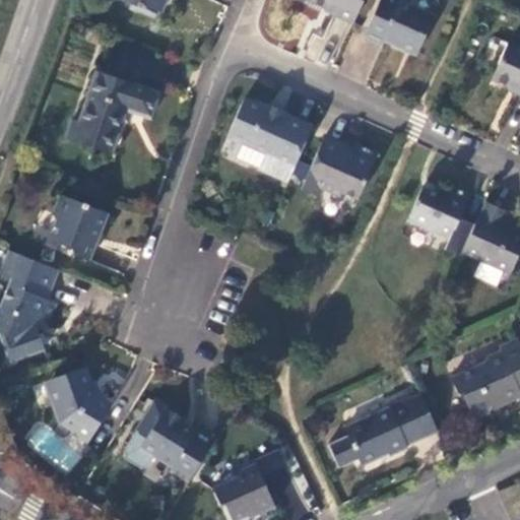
[(123,0),(123,2),(141,9),(143,6),(161,13),(167,0),(123,0)]
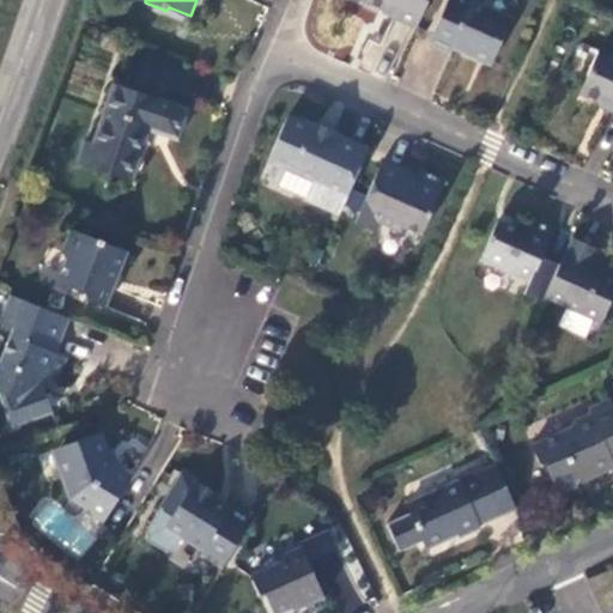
[(364,0),(364,2),(395,16),(394,19),(414,29),(426,0),(364,0)]
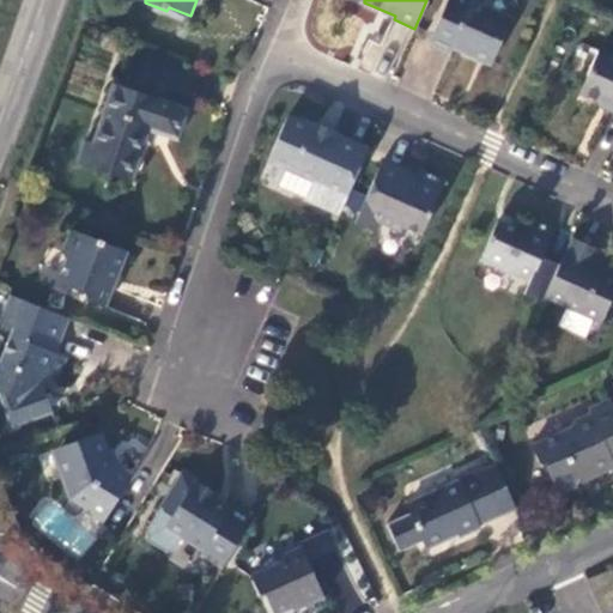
[(510,20),(465,0),(447,0),(428,43),(450,54),(453,48),(490,65),(510,20)]
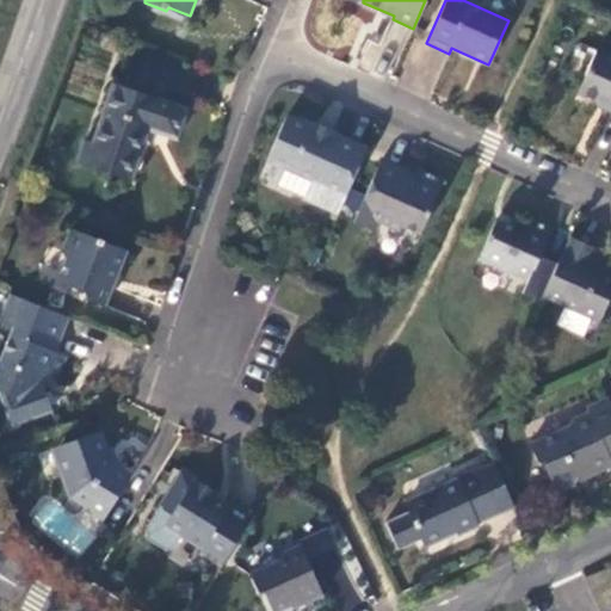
[(610,56),(597,50),(578,93),(609,106),(608,110),(610,111),(610,56)]
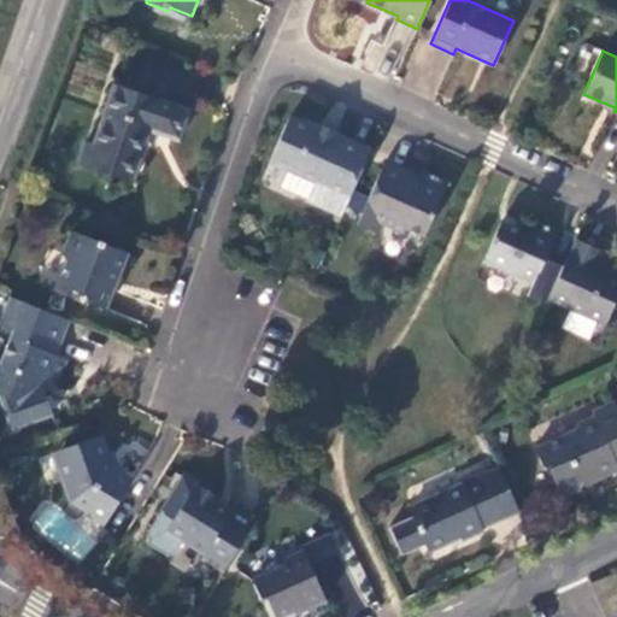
[(188,111),(113,86),(104,116),(148,133),(150,130),(178,141),(188,111)]
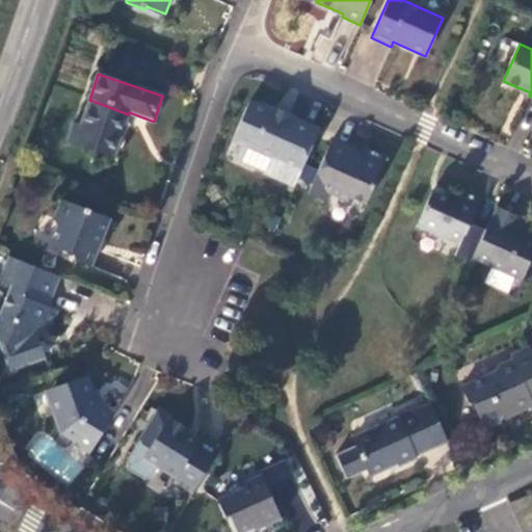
[(89,100),(80,126),(92,130),(86,149),(113,158),(128,114),(89,100)]
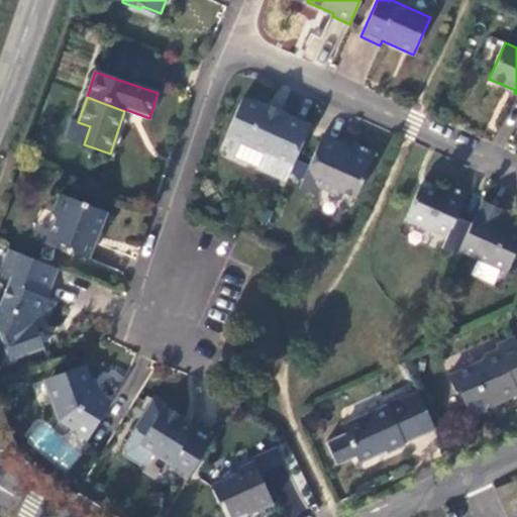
[(225,135),(241,142),(241,143),(235,157),(286,180),(310,126),(281,113),(280,116),(265,109),(267,105),(252,98),(249,103),(241,99),(225,135)]
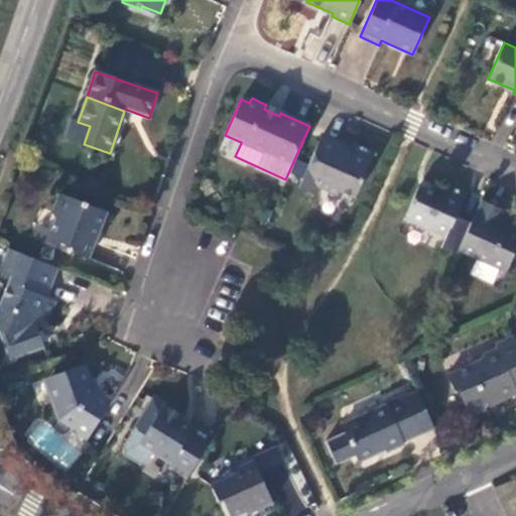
[(78,122),(71,120),(65,138),(84,144),(90,126),(78,122)]
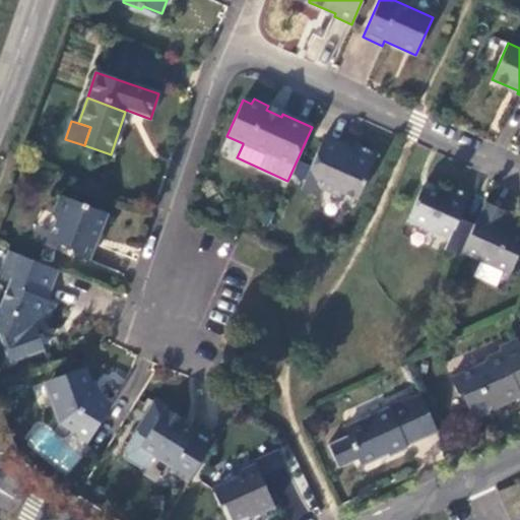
[(342,144),(324,136),(301,188),(319,197),(323,188),(340,195),(343,188),(360,195),(378,153),(356,143),(352,152),(341,148),(342,144)]
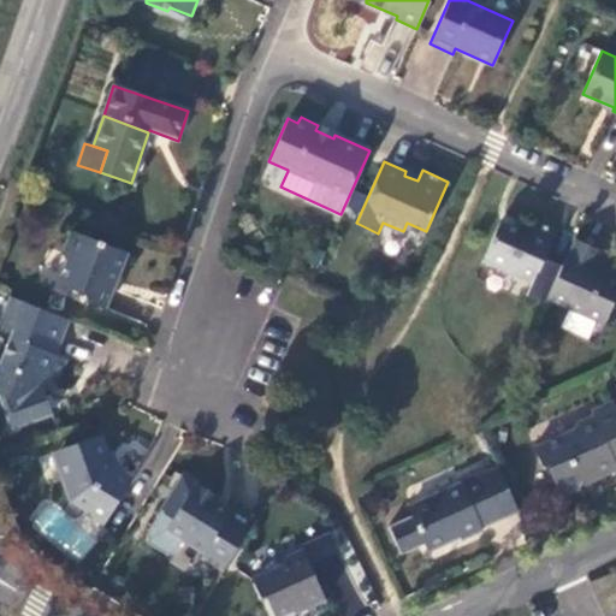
[(517,229),(499,221),(481,261),(531,283),(525,296),(544,304),(546,300),(561,266),(544,258),(556,231),(534,220),(532,224),(521,219),(517,229)]
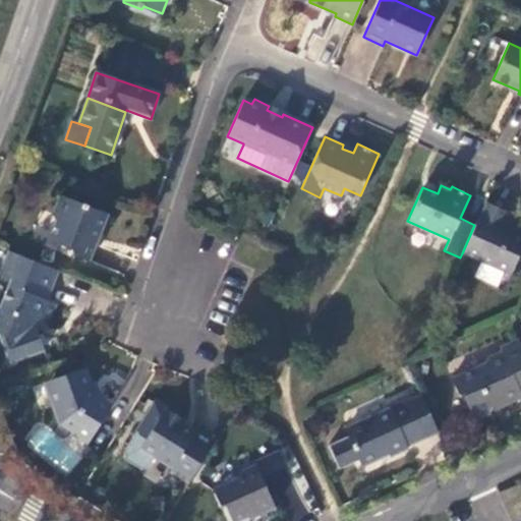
[(60,195),(52,215),(56,223),(50,237),(53,243),(70,250),(73,255),(88,262),(107,215),(60,195)]
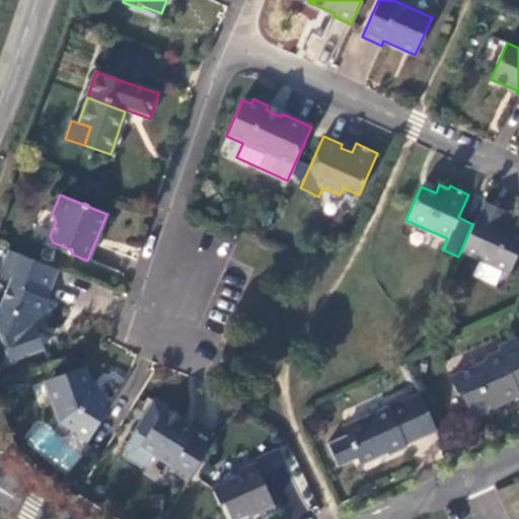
[(506,211),(483,201),(472,224),(460,252),(508,273),(516,254),(518,252),(518,230),(501,223),(506,211)]
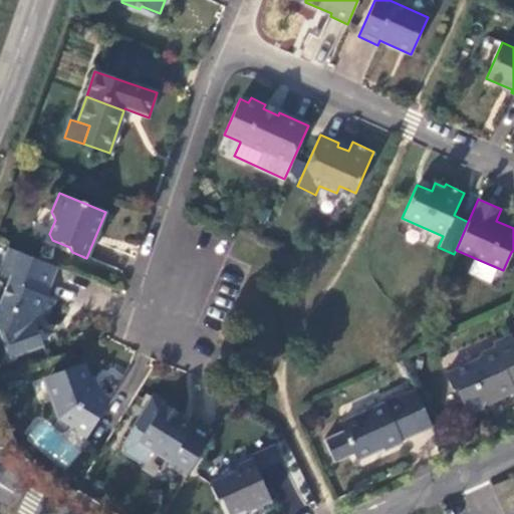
[(57,268),(8,248),(0,268),(0,271),(10,276),(0,302),(0,333),(9,358),(43,345),(35,323),(38,314),(48,318),(55,300),(45,296),(57,268)]
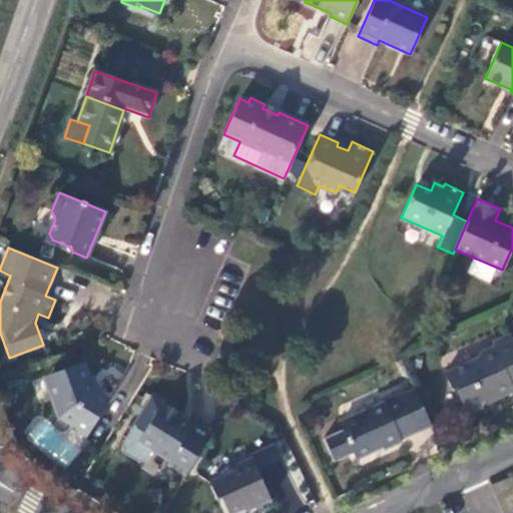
[(476,360),(445,374),(451,387),(457,390),(465,409),(471,413),(482,408),(485,402),(494,397),(496,401),(512,393),(512,339),(511,336),(492,344),(494,348),(479,354),(476,360)]
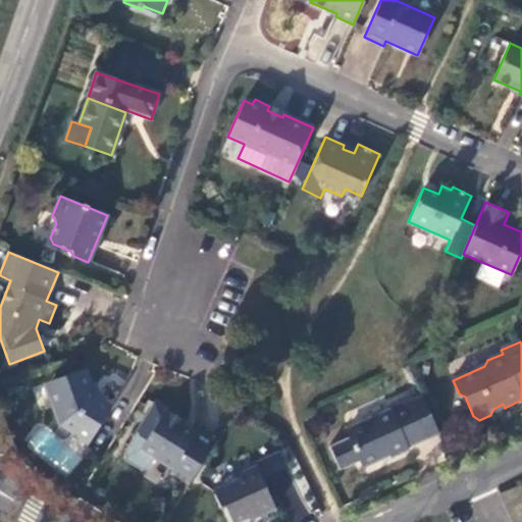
[(232,356),(226,371),(238,376),(244,360),(232,356)]
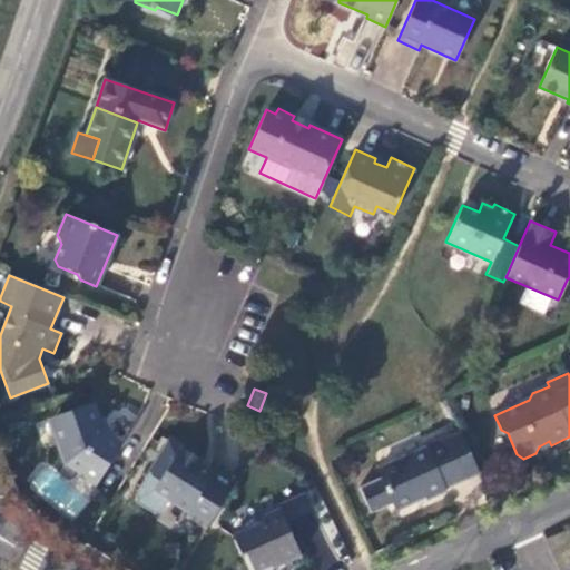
[(69,416),(51,423),(66,461),(79,470),(78,471),(97,483),(121,444),(104,433),(92,403),(72,410),(69,416)]
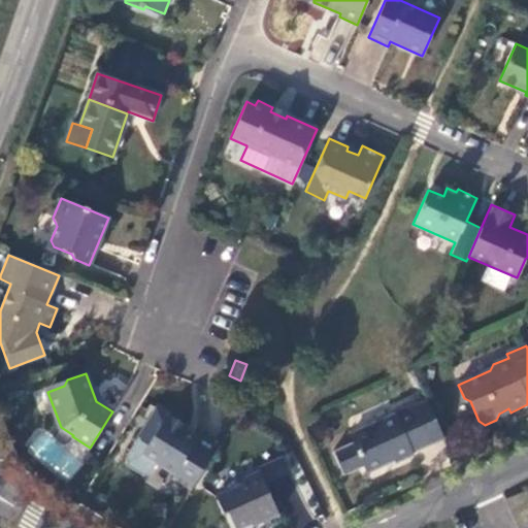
[(411,406),(429,444),(443,438),(426,400),(411,406)]
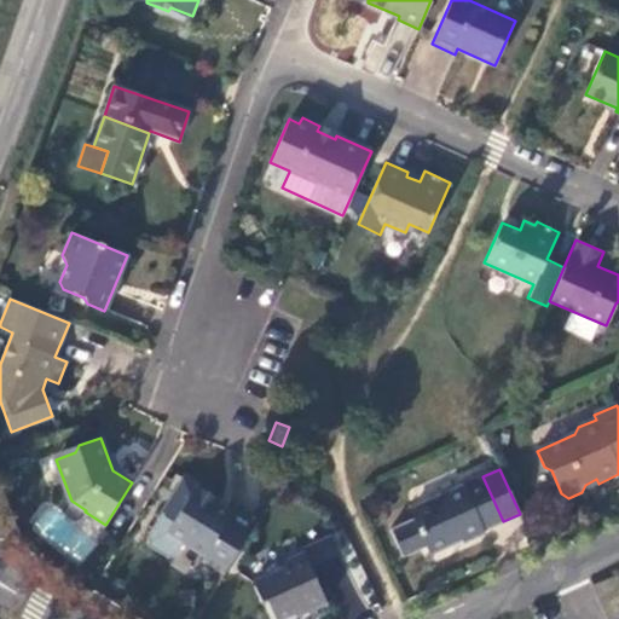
[(462,487),(409,512),(412,520),(389,530),(401,559),(426,548),(429,555),(461,541),(462,543),(484,533),(482,531),(503,521),(482,476),(481,472),(460,481),(462,487)]
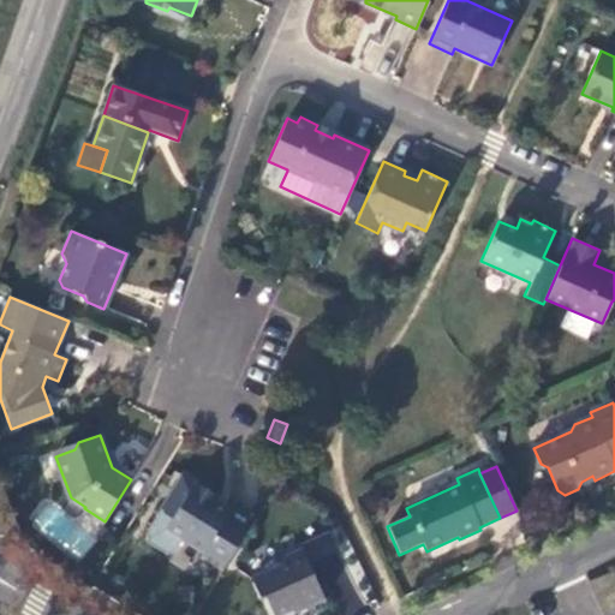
[(220,499),(196,484),(198,482),(185,475),(175,489),(177,497),(184,502),(174,519),(161,511),(147,536),(148,544),(166,555),(175,553),(184,539),(204,553),(202,559),(222,571),(252,523),(232,509),(231,512),(216,503),(220,499)]
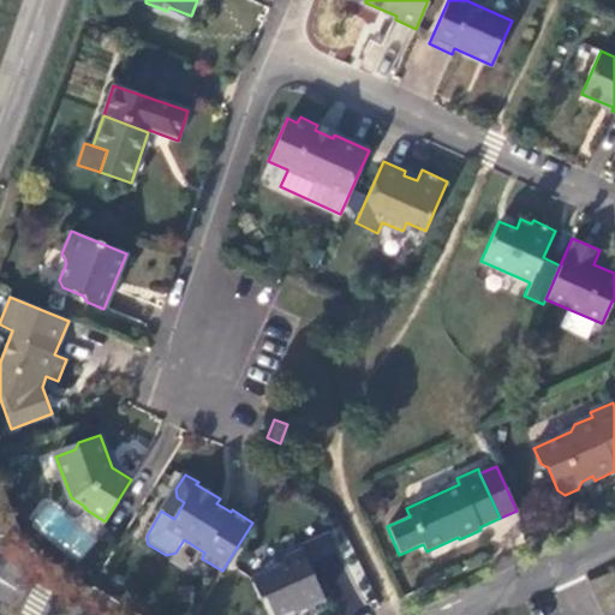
[(177,497),(175,489),(161,511),(174,519),(184,502),(177,497)]
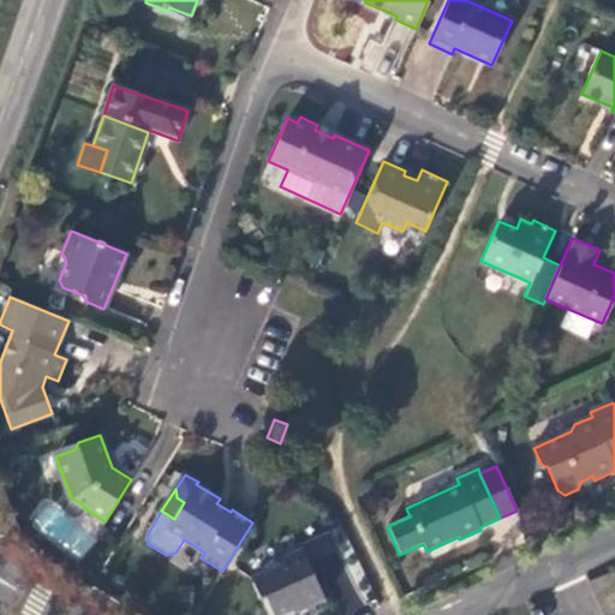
[(40,502),(27,527),(85,555),(99,529),(40,502)]
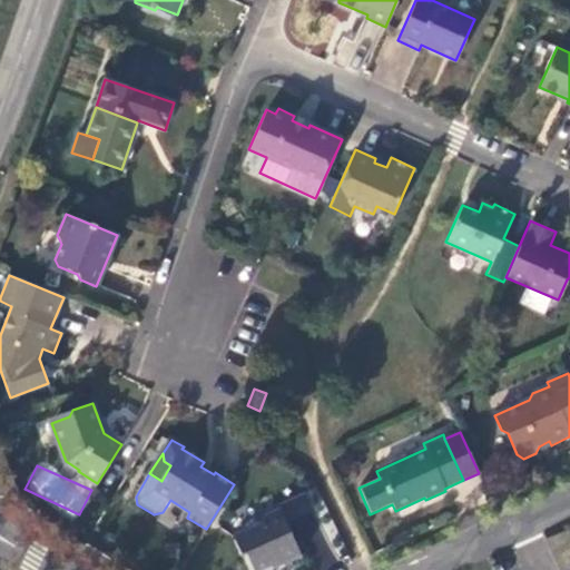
[(278,509),(262,517),(259,524),(232,536),(239,552),(246,554),(252,569),(257,569),(281,560),(282,564),(300,557),(278,509)]
